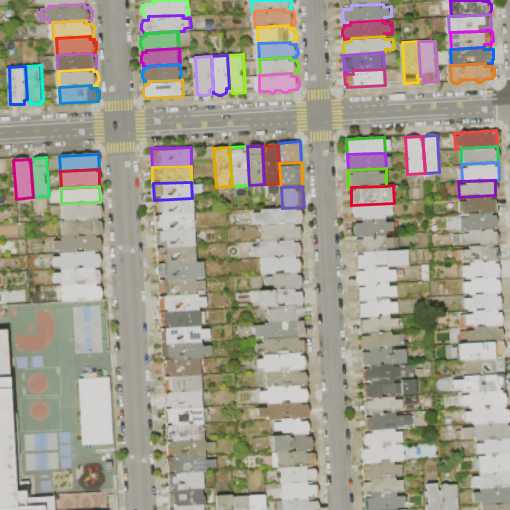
[(459,197),(495,195),(496,213),(460,215),(459,197)]
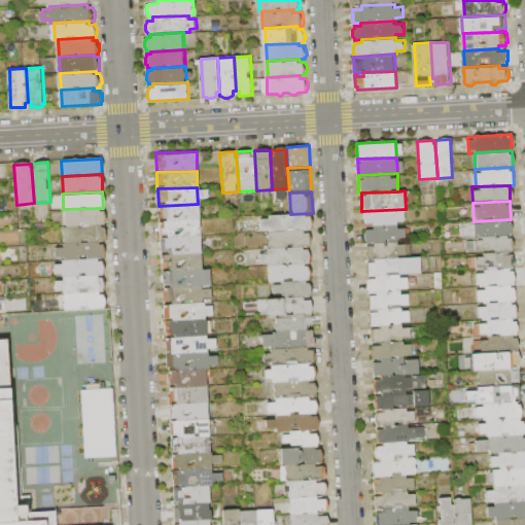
[(198,204),(199,220),(160,222),(159,206),(198,204)]
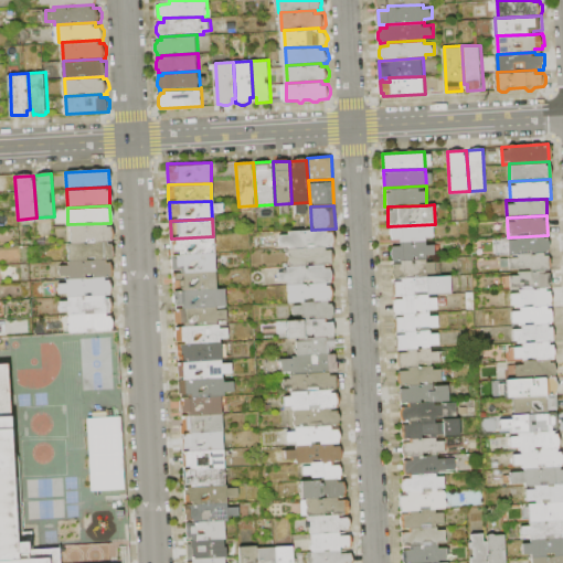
[(110,223),(110,241),(68,243),(67,224),(110,223)]
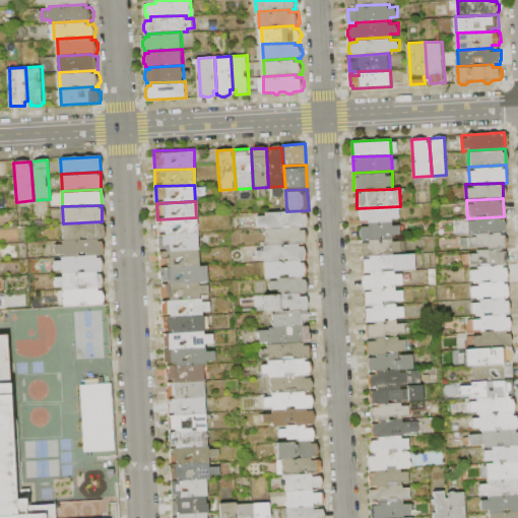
[(400,206),(400,221),(358,223),(357,208),(400,206)]
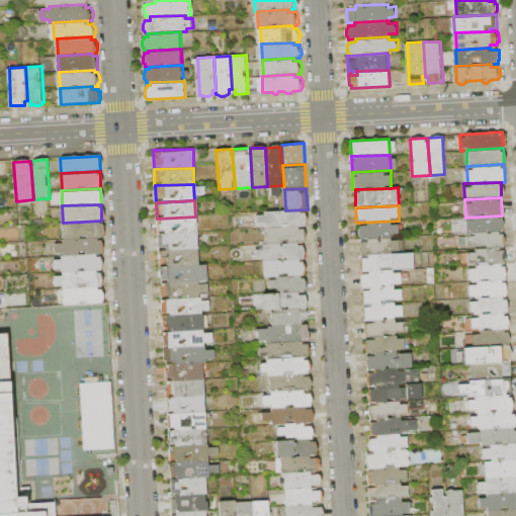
[(308,209),(309,225),(304,226),(264,228),(256,228),(255,212),(285,210),(308,209)]
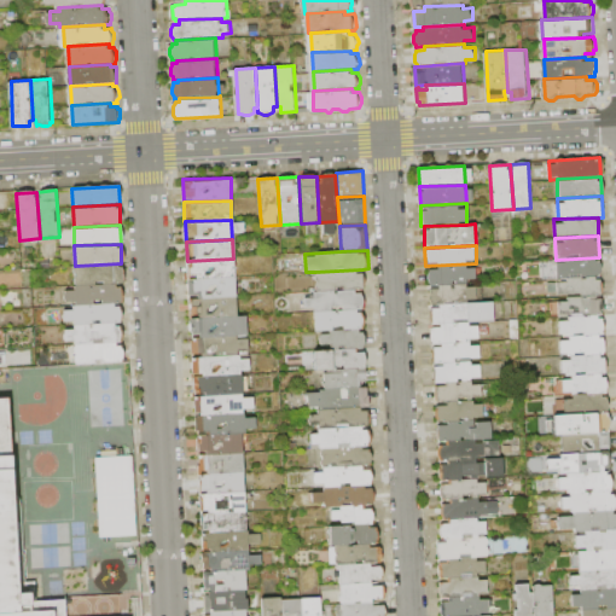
[(599,257),(600,275),(557,278),(556,260),(599,257)]
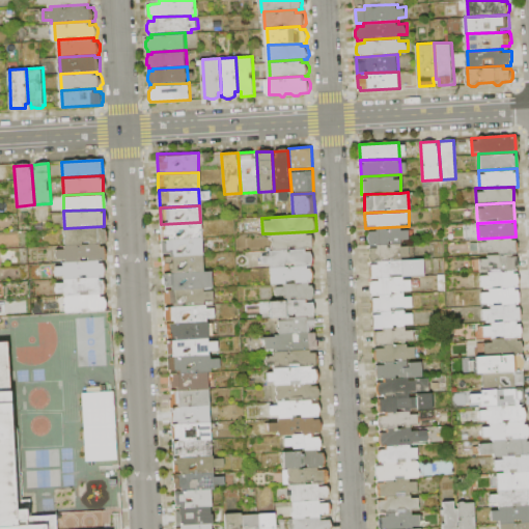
[(161,224),(200,222),(201,239),(161,240),(161,224)]
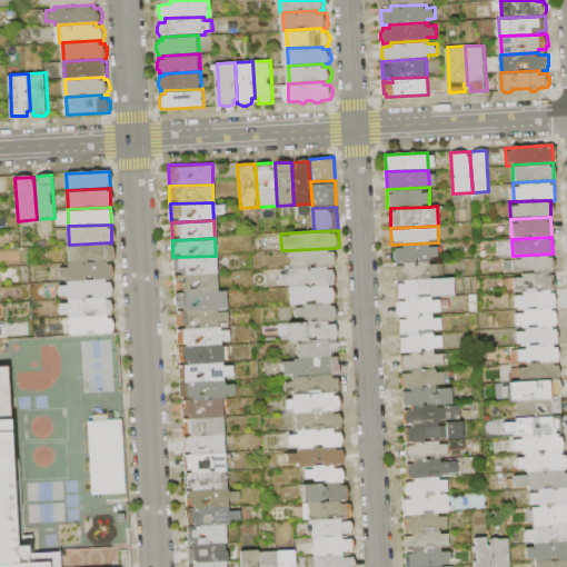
[(69,245),(111,242),(112,260),(69,261),(69,245)]
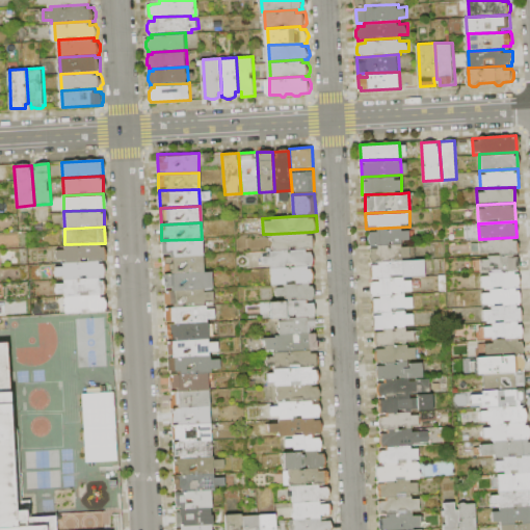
[(366,229),(409,227),(411,243),(367,245),(366,229)]
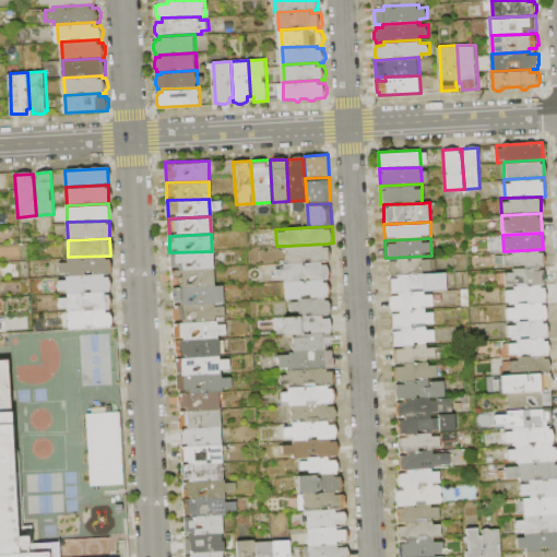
[(285,246),(328,244),(329,262),(287,264),(285,246)]
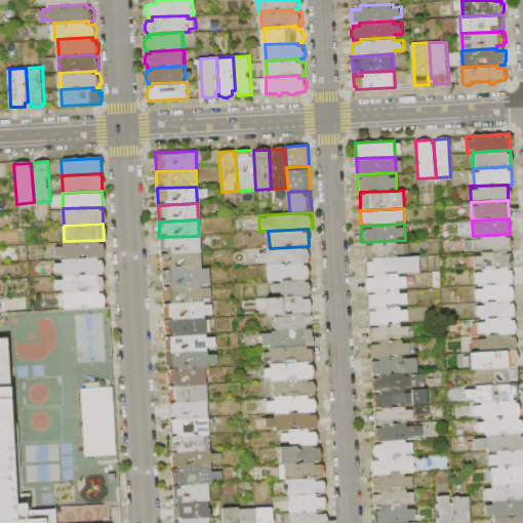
[(473,236),(510,234),(511,250),(473,251),(473,248),(473,236)]
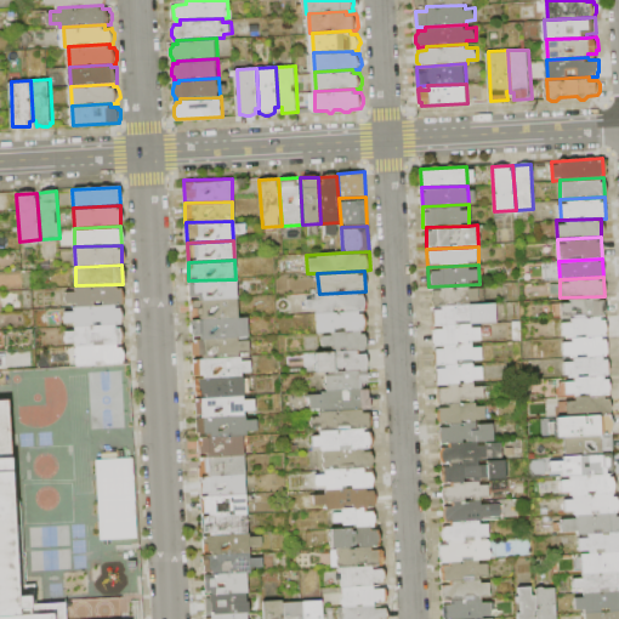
[(236,279),(236,299),(189,301),(188,280),(236,279)]
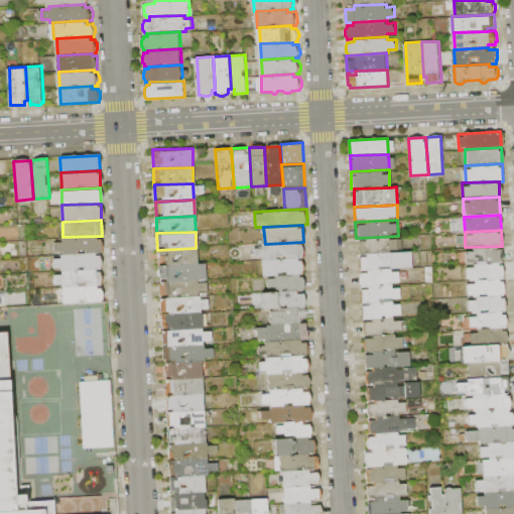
[(102,236),(102,252),(55,253),(54,237),(62,237),(102,236)]
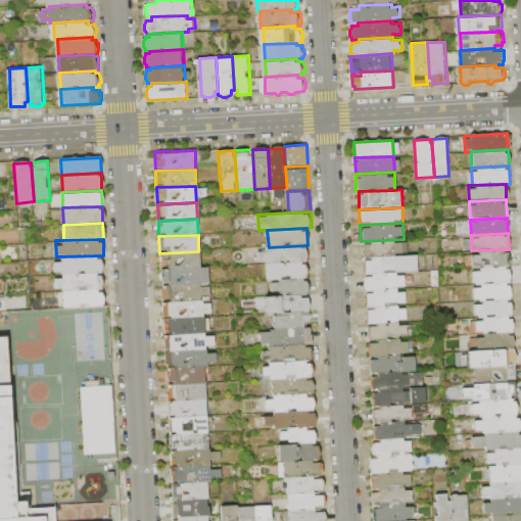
[(404,239),(405,256),(361,258),(361,241),(404,239)]
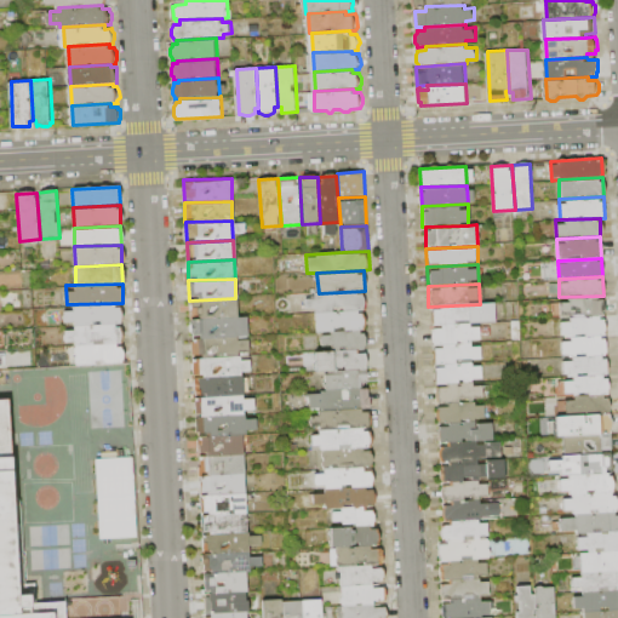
[(365,291),(366,310),(320,313),(319,293),(365,291)]
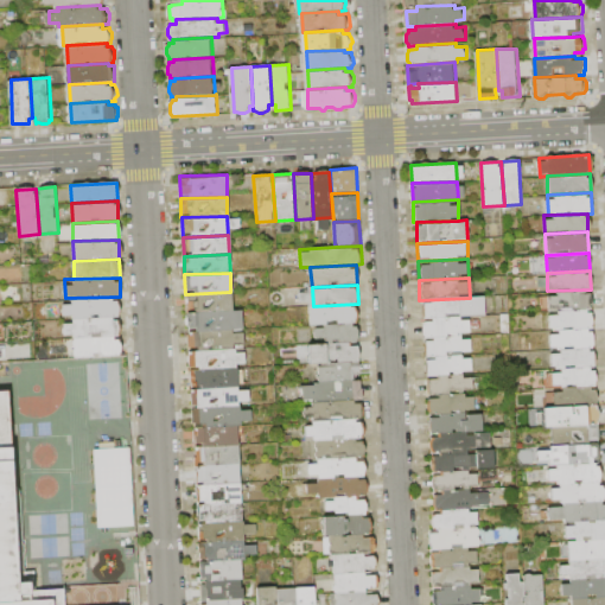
[(591,290),(591,309),(548,311),(547,291),(591,290)]
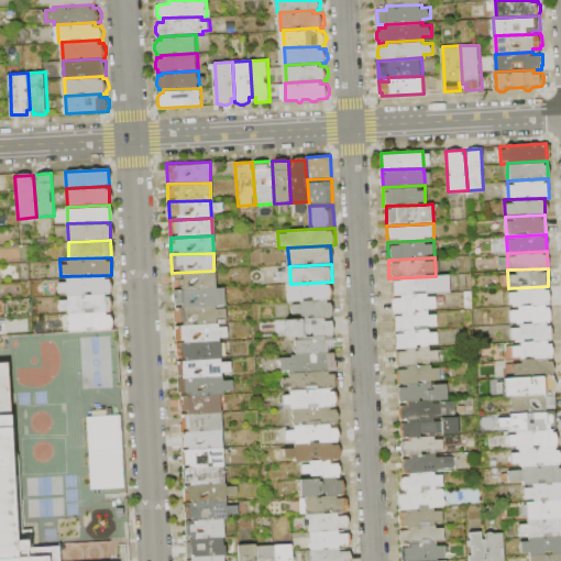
[(216,271),(217,287),(173,289),(172,273),(213,271),(216,271)]
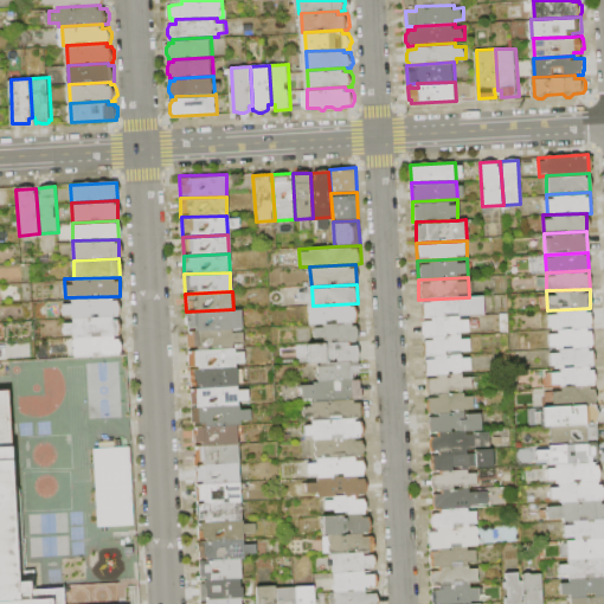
[(120,296),(121,315),(65,316),(65,297),(120,296)]
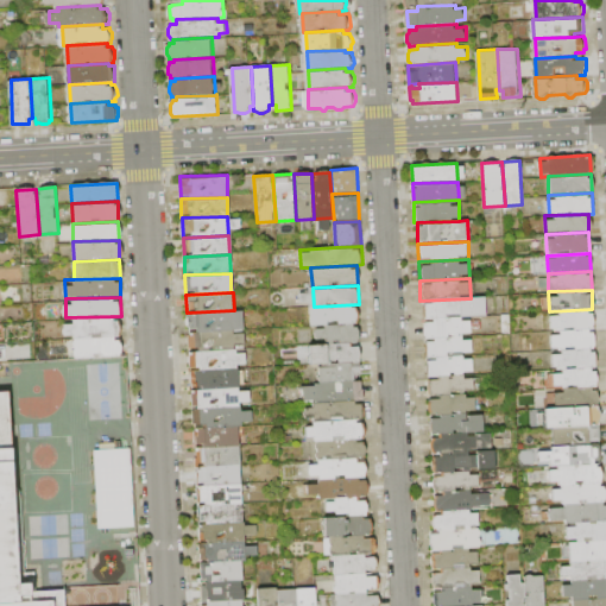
[(420,301),(483,298),(484,317),(421,320),(420,301)]
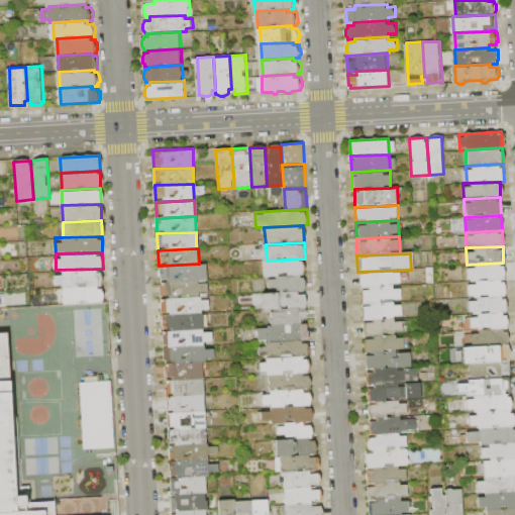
[(267,261),(305,259),(306,275),(268,278),(267,261)]
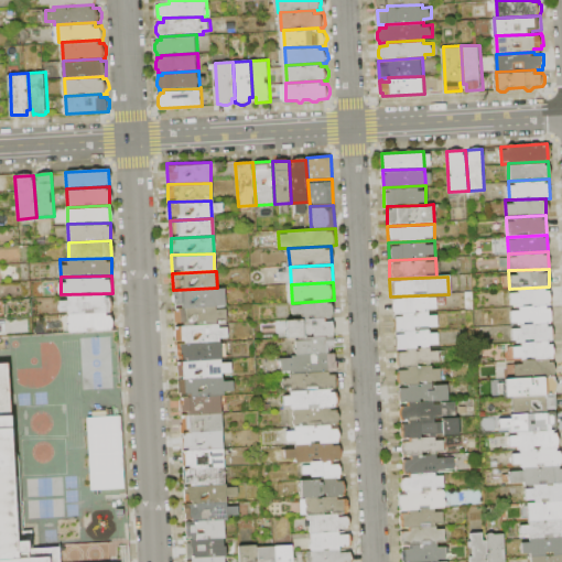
[(509,289),(549,287),(550,307),(510,309),(509,289)]
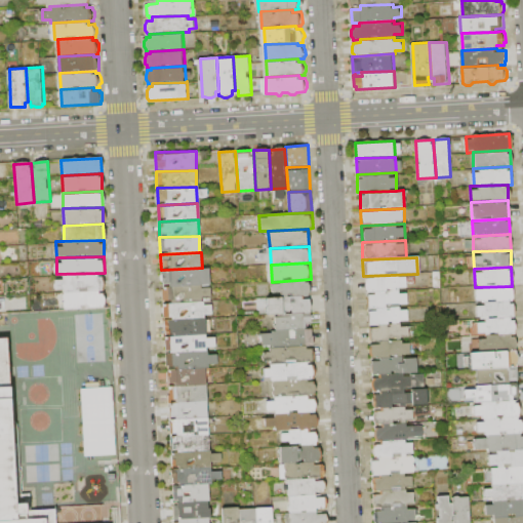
[(161,270),(202,268),(210,268),(211,284),(162,287),(161,270)]
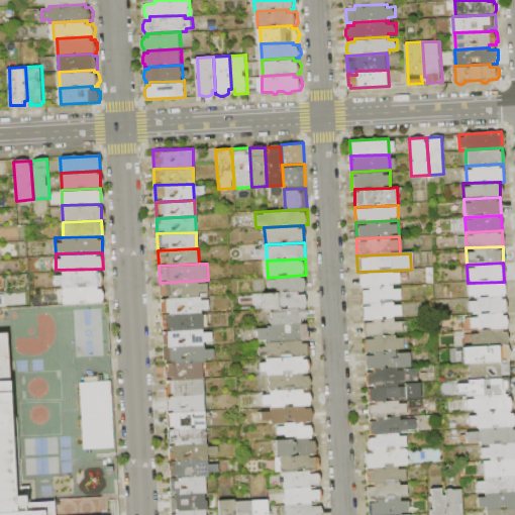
[(56,270),(103,269),(104,285),(57,287),(56,270)]
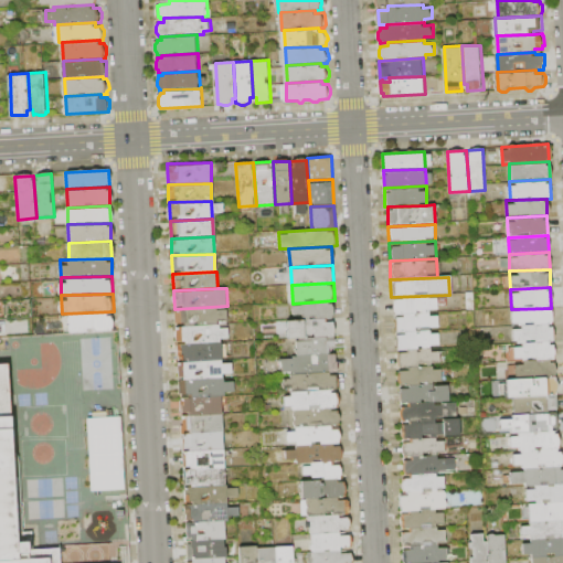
[(436,296),(436,314),(392,315),(391,297),(436,296)]
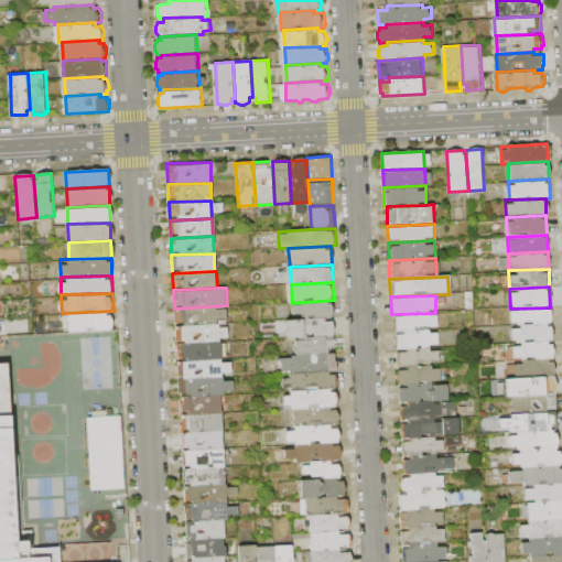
[(332,300),(333,316),(291,320),(290,303),(332,300)]
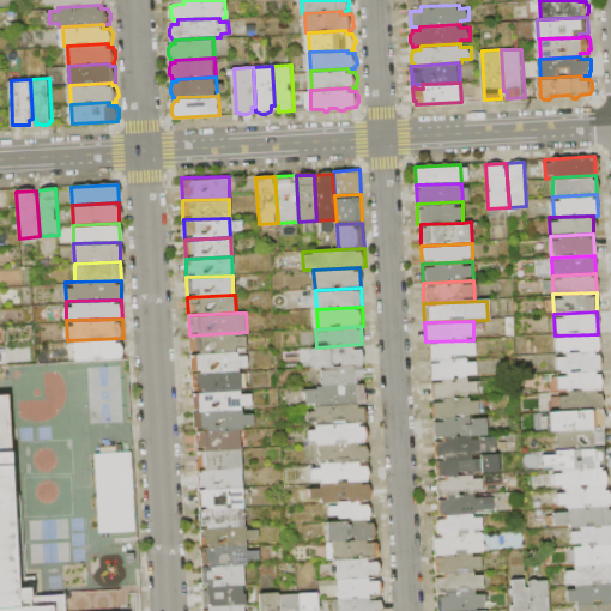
[(247,332),(248,351),(191,355),(189,336),(247,332)]
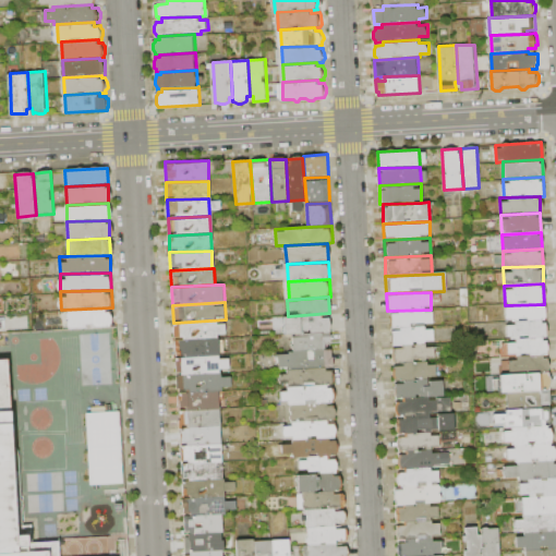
[(544,304),(546,319),(506,323),(505,307),(544,304)]
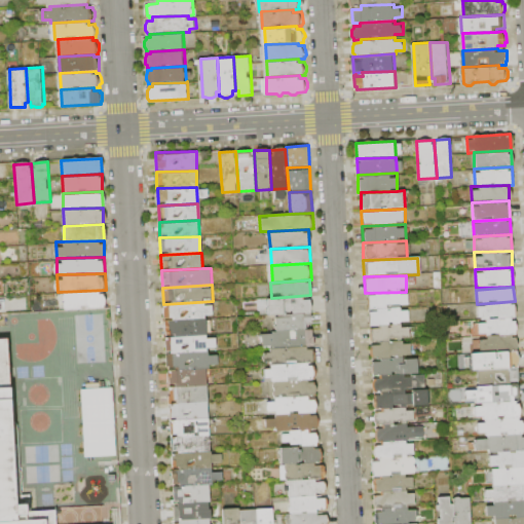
[(106,290),(106,306),(59,308),(58,292),(106,290)]
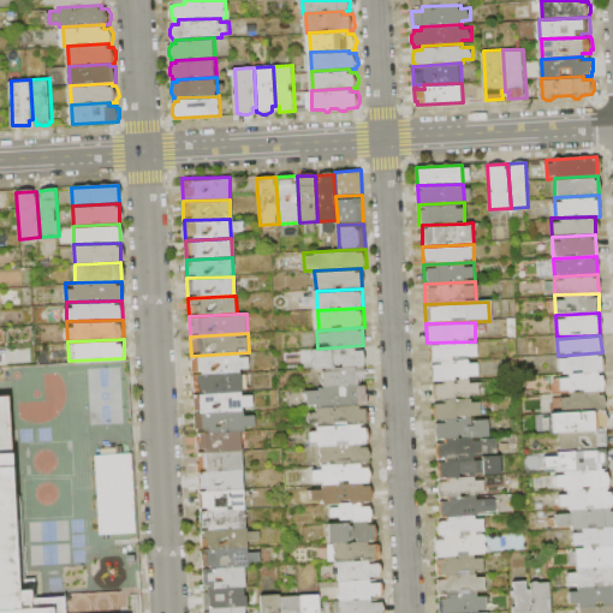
[(427,343),(475,341),(476,362),(427,363),(427,343)]
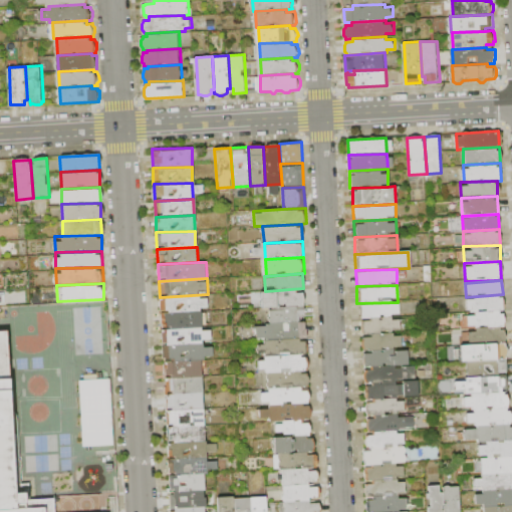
[(265,291),(303,288),(304,307),(267,309),(265,291)]
